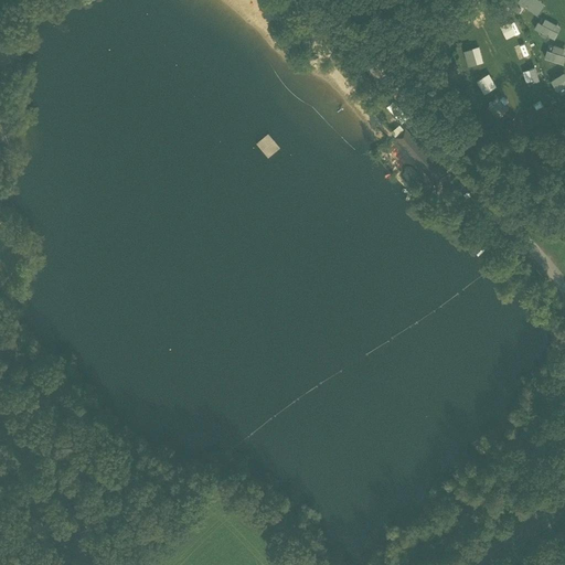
[(541,0),(533,0),(530,11),(541,14),(545,1),(541,0)]
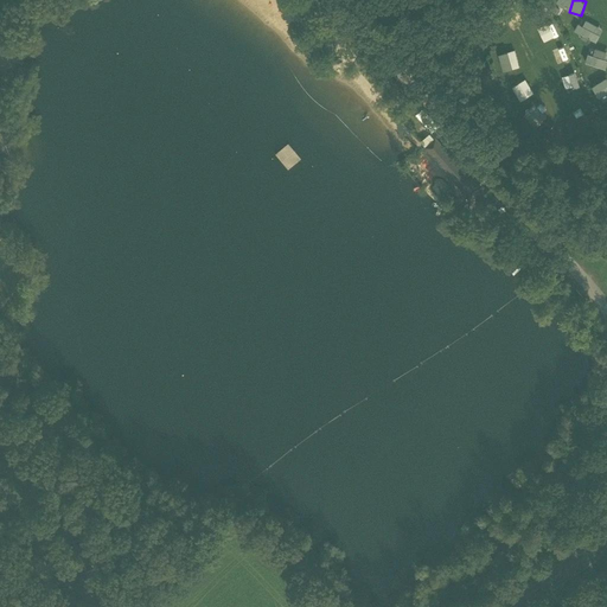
[(583,26),(577,24),(573,31),(598,43),(605,29),(586,20),(583,26)]
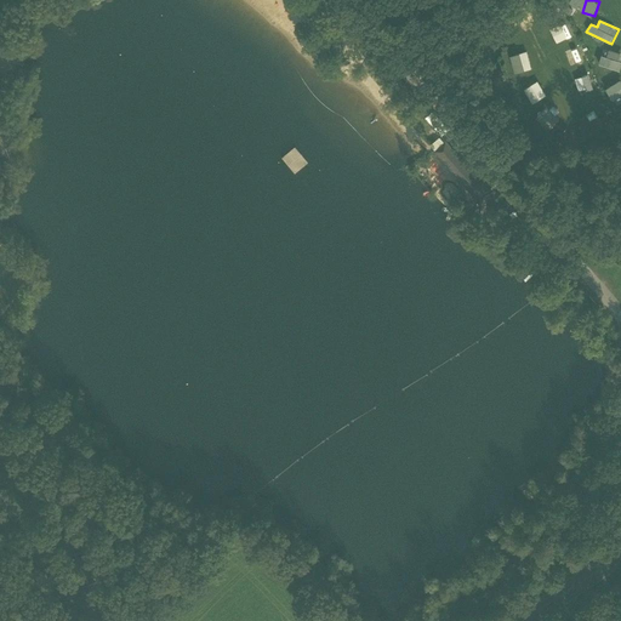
[(577,46),(564,52),(567,57),(571,56),(575,64),(584,61),(577,46)]
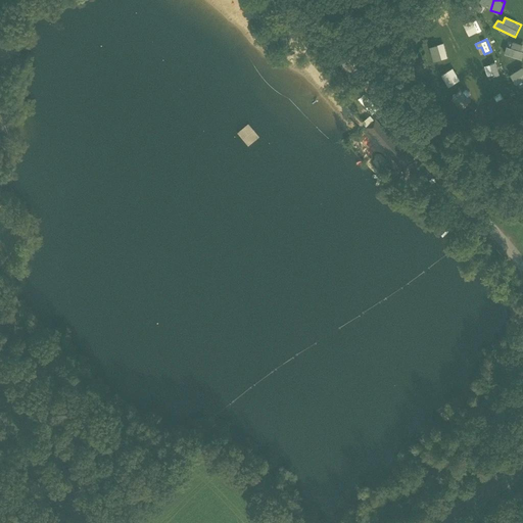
[(522,44),(513,41),(511,47),(508,46),(505,53),(522,59),(522,44)]
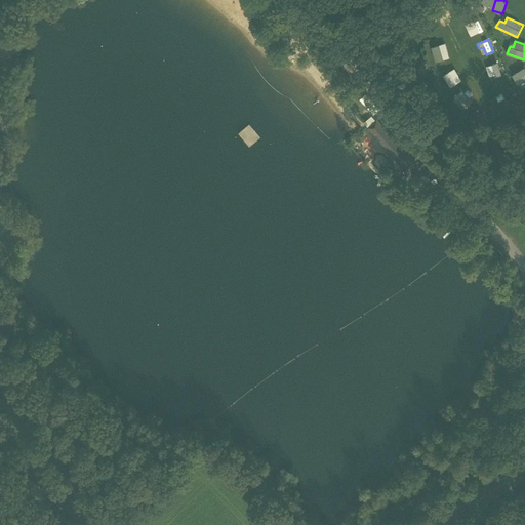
[(436,45),(437,59),(449,58),(447,44),(436,45)]
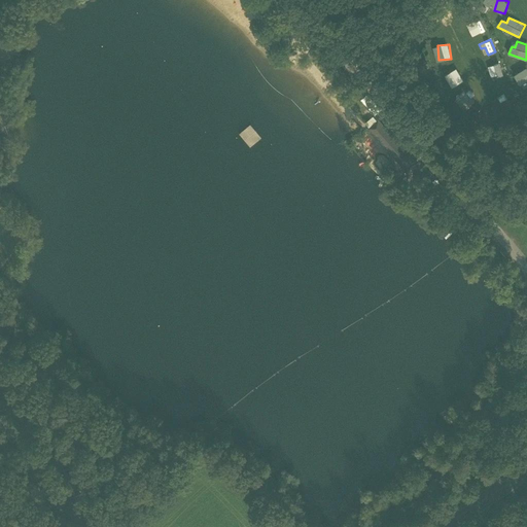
[(502,74),(500,63),(489,65),(491,76),(502,74)]
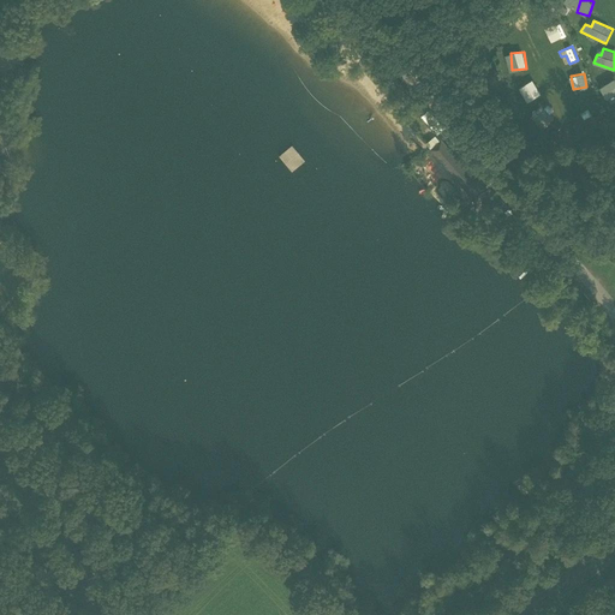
[(520,87),(527,101),(541,95),(533,79),(520,87)]
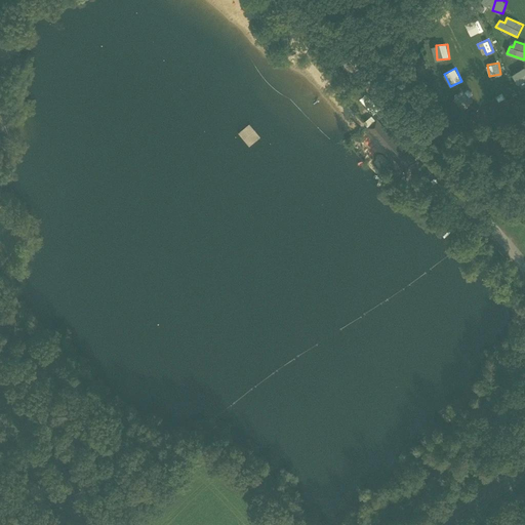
[(517,84),(524,81),(524,68),(513,74),(517,84)]
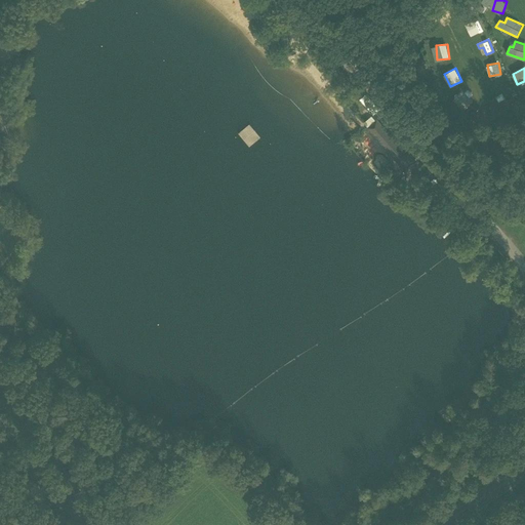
[(361,125),(366,130),(372,124),(367,119),(361,125)]
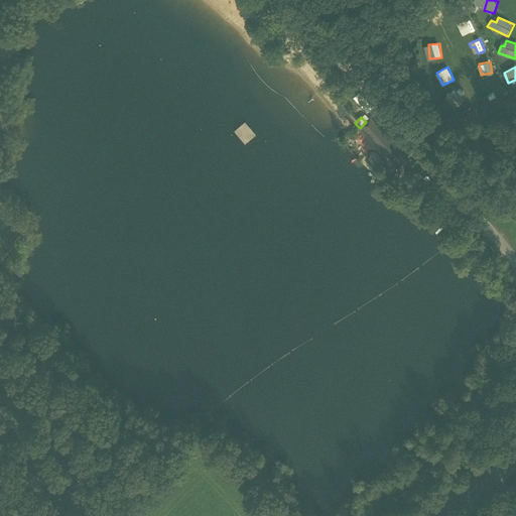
[(368,120),(366,122),(360,128),(394,167),(403,159),(368,120)]
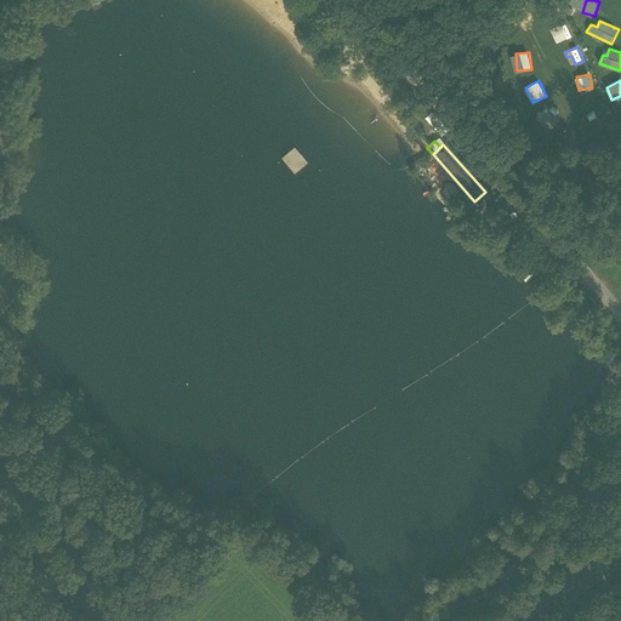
[(508,224),(516,234),(523,228),(514,218),(508,224)]
